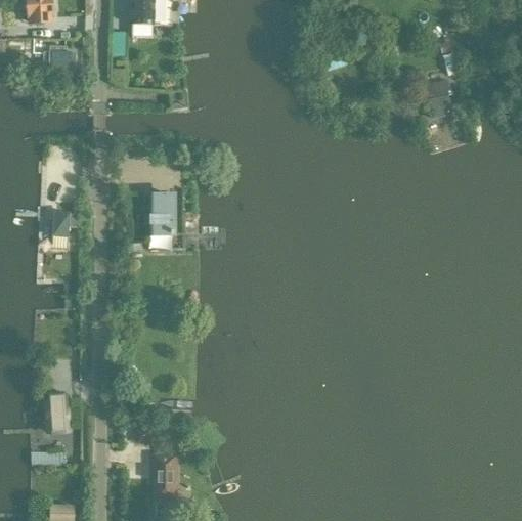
[(28,0),(30,22),(30,24),(53,22),(53,19),(51,0),(28,0)]
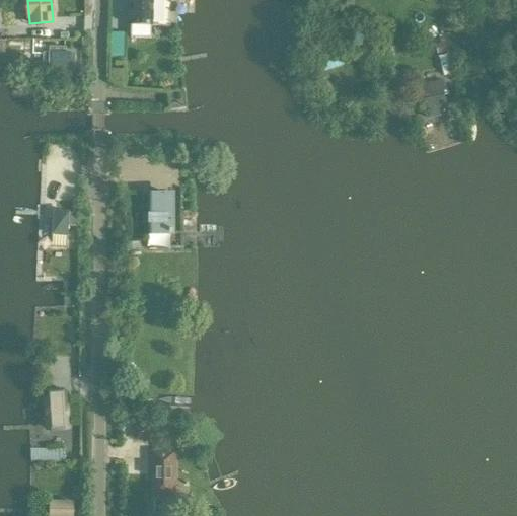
[(132,0),(132,37),(152,37),(152,0),(132,0)]
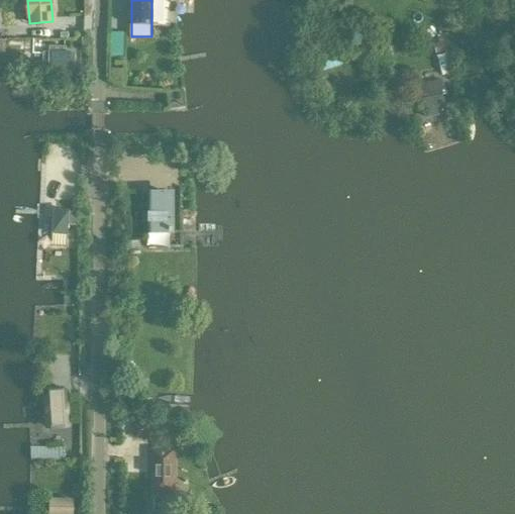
[(435,42),(438,53),(457,48),(453,31),(441,33),(443,40),(435,42)]
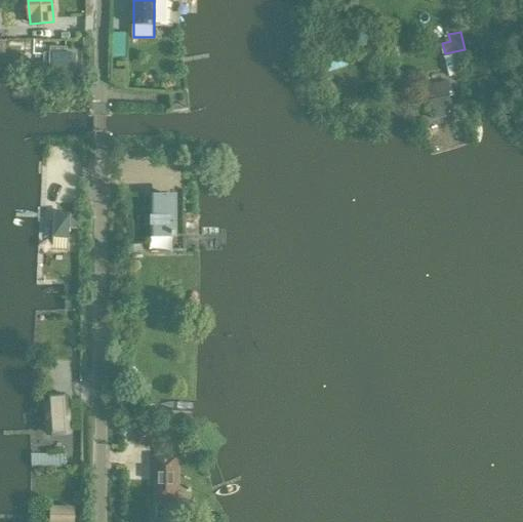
[(115,33),(115,52),(126,53),(127,33),(115,33)]
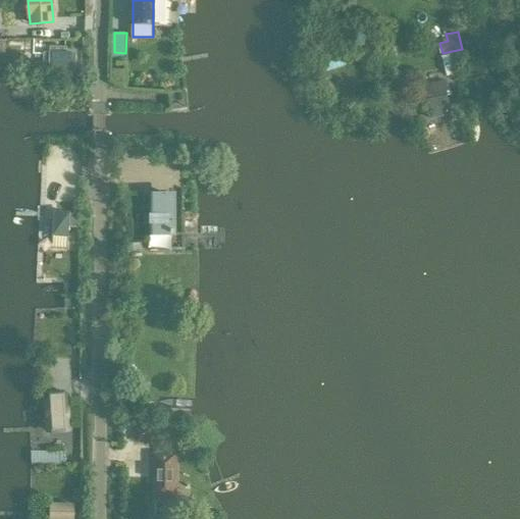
[(46,52),(45,68),(74,69),(75,53),(66,53),(67,47),(52,46),(52,51),(51,51),(51,52),(46,52)]
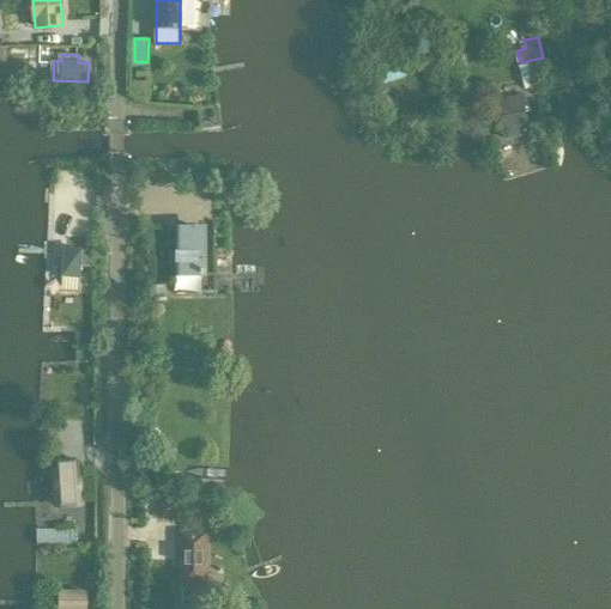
[(522,66),(528,87),(542,84),(536,61),(522,66)]
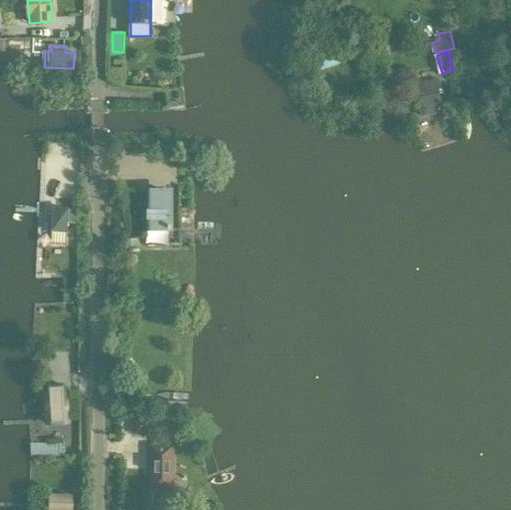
[(113,67),(113,78),(123,78),(123,67),(113,67)]
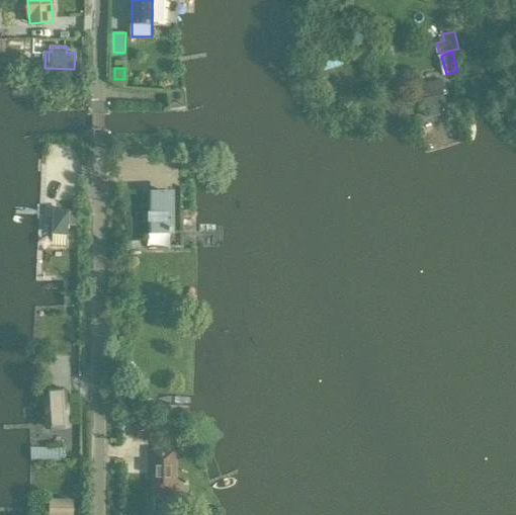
[(447,93),(444,80),(413,87),(413,91),(418,90),(421,103),(425,102),(428,116),(448,112),(444,94),(447,93)]
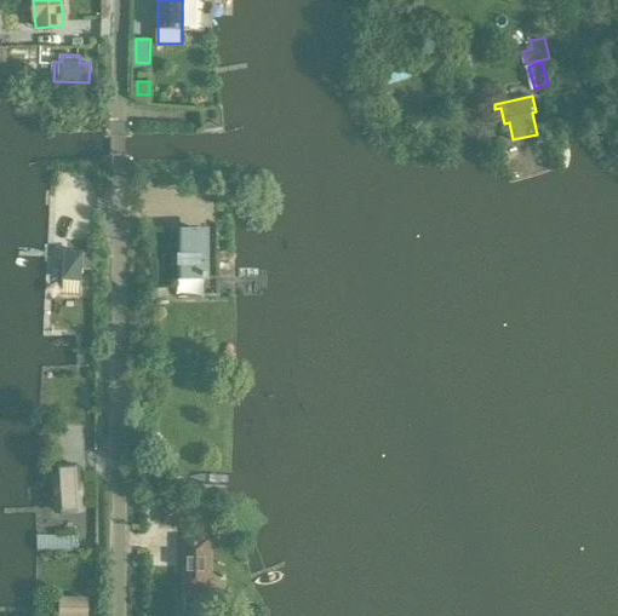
[(181,277),(205,277),(205,228),(181,228),(181,277)]
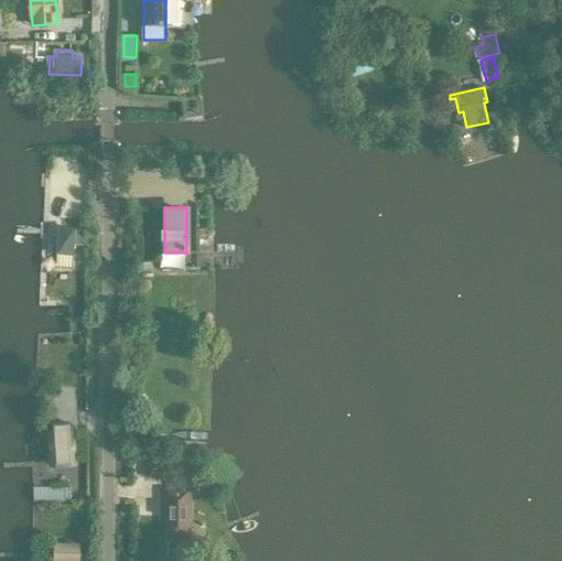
[(60,229),(58,254),(74,255),(75,244),(86,245),(87,230),(76,230),(60,229)]
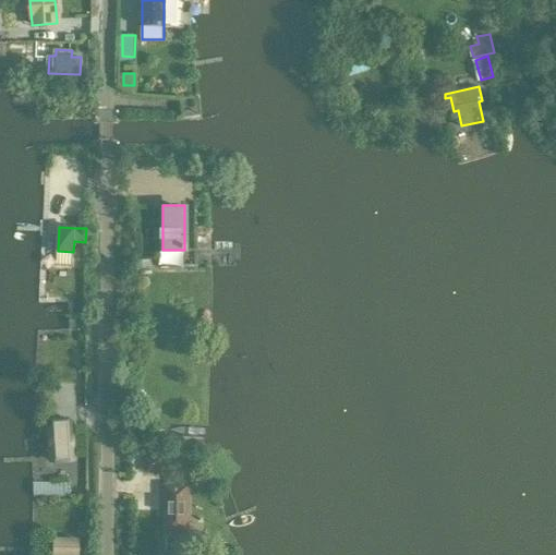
[(73,422),(51,423),(55,463),(75,462),(73,422)]
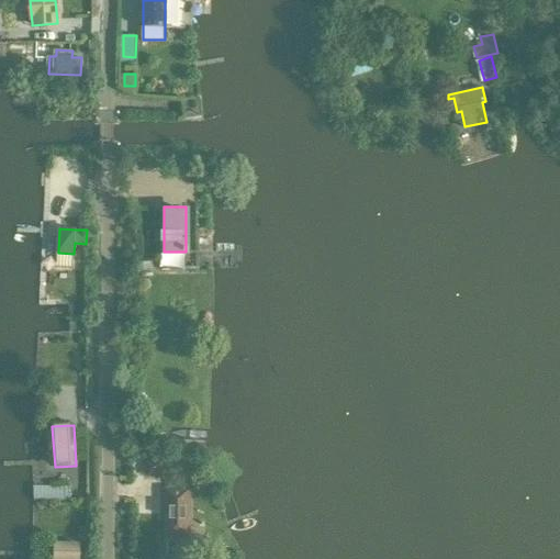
[(147,459),(147,474),(165,474),(165,473),(197,470),(196,457),(165,459),(147,459)]
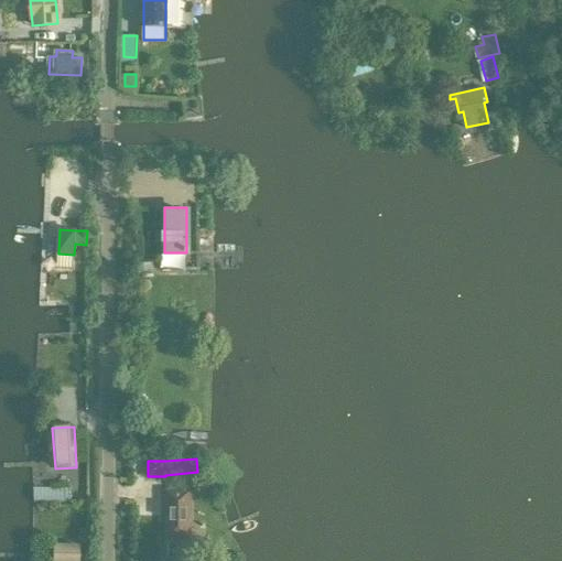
[(190,537),(190,492),(170,492),(170,537),(190,537)]
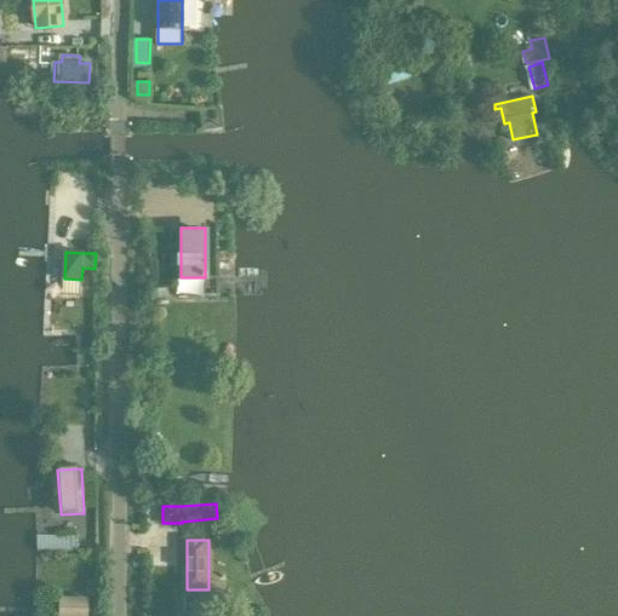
[(62,598),(61,615),(87,615),(89,598),(62,598)]
